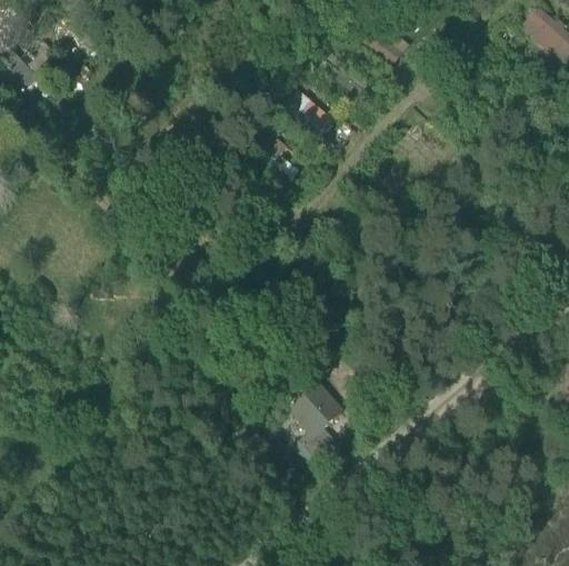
[(558,20),(556,22),(536,6),(525,18),(527,19),(521,25),(533,36),(531,39),(543,50),(541,52),(548,58),(552,53),(562,62),(568,55),(568,33),(562,28),(565,26),(558,20)]
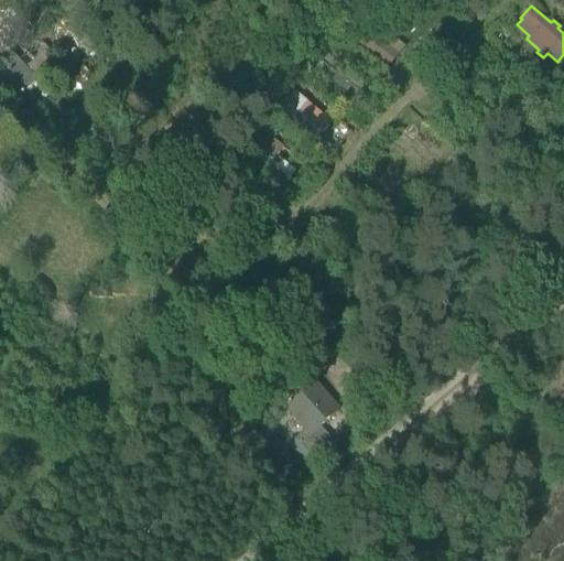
[(384,12),(376,13),(377,23),(386,22),(384,12)]
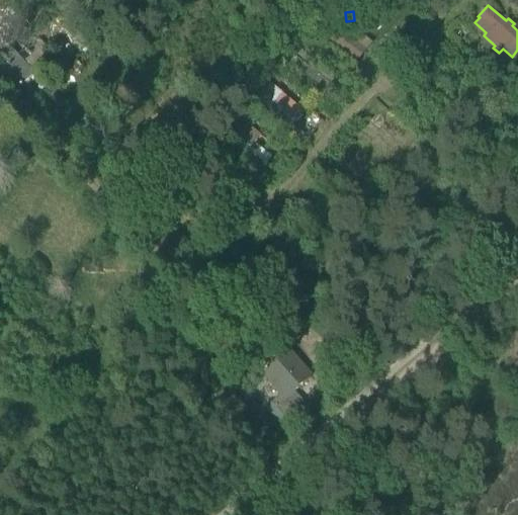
[(329,41),(358,58),(369,38),(340,22),(329,41)]
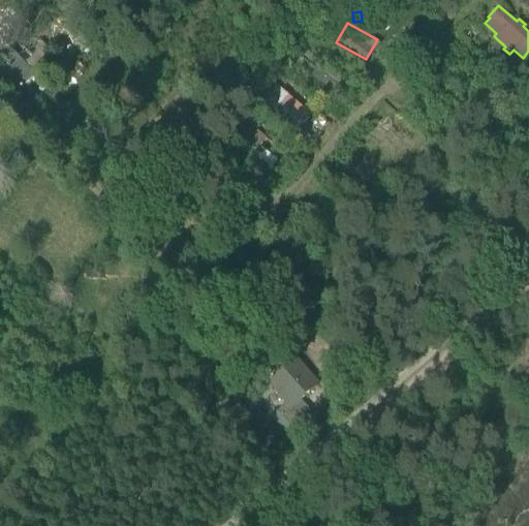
[(36,35),(27,47),(42,58),(51,45),(36,35)]
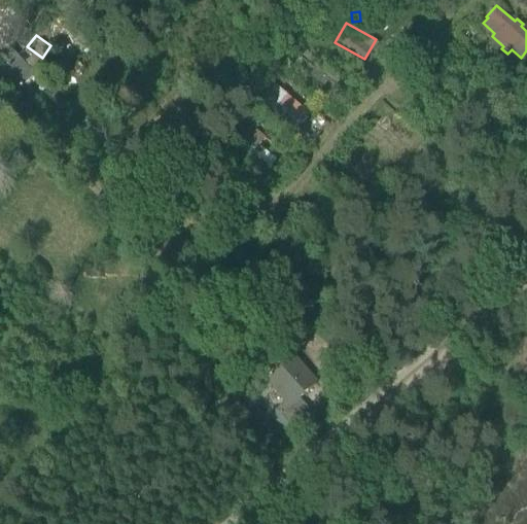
[(328,94),(342,75),(305,48),(291,66),(328,94)]
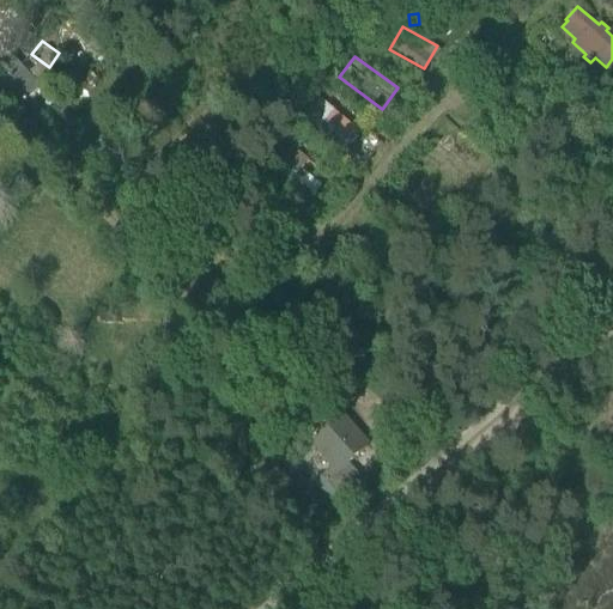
[(589,71),(582,79),(593,90),(601,80),(589,71)]
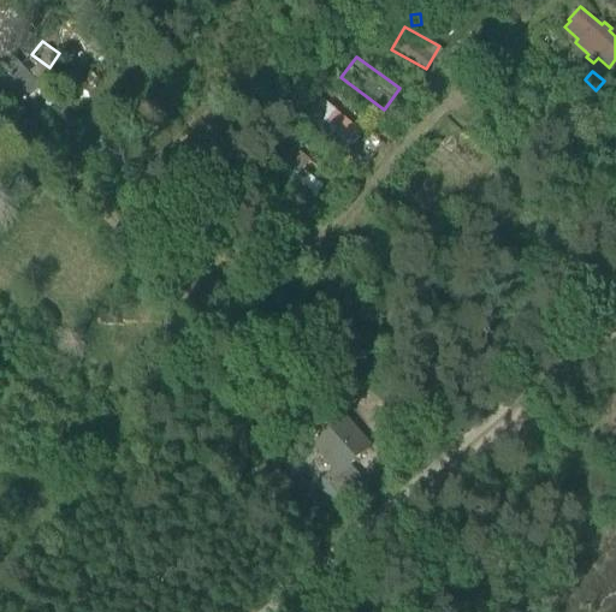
[(329,79),(321,89),(332,99),(339,88),(329,79)]
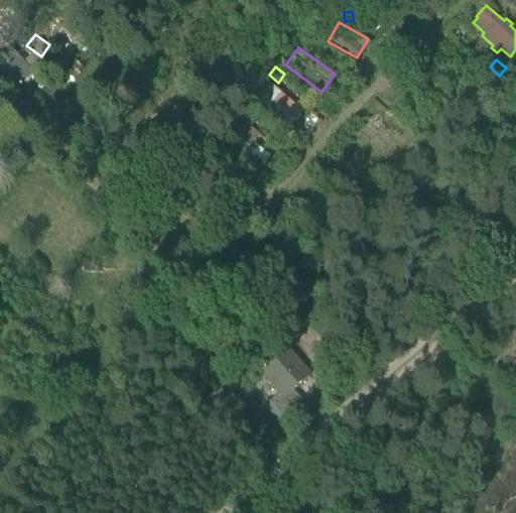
[(287,126),(302,105),(263,78),(248,99),(287,126)]
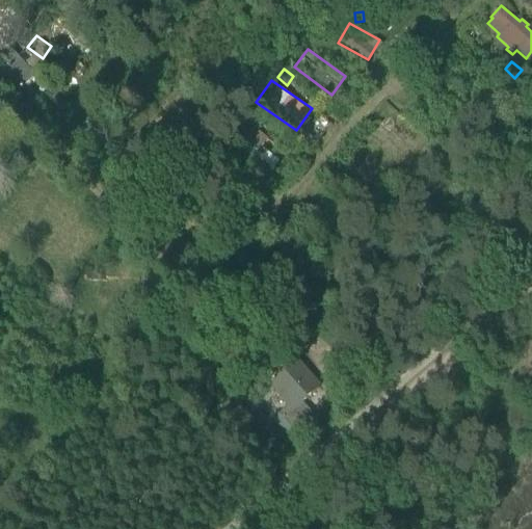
[(250,127),(239,151),(274,167),(287,143),(250,127)]
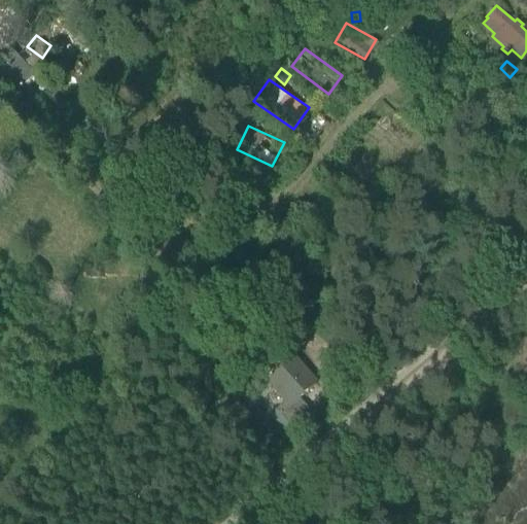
[(411,156),(405,163),(414,172),(420,165),(411,156)]
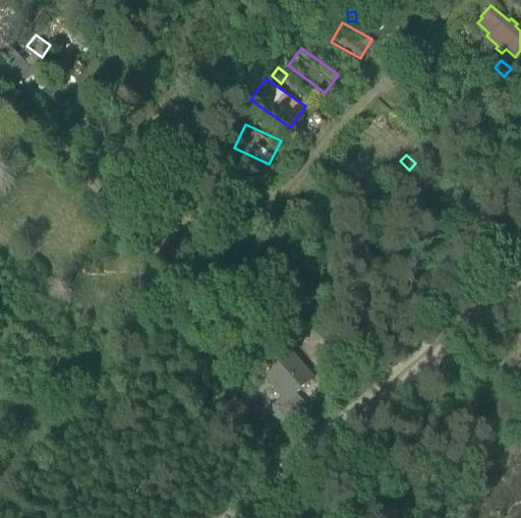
[(312,378),(290,353),(266,375),(283,394),(273,403),(286,418),(304,402),(296,392),(312,378)]
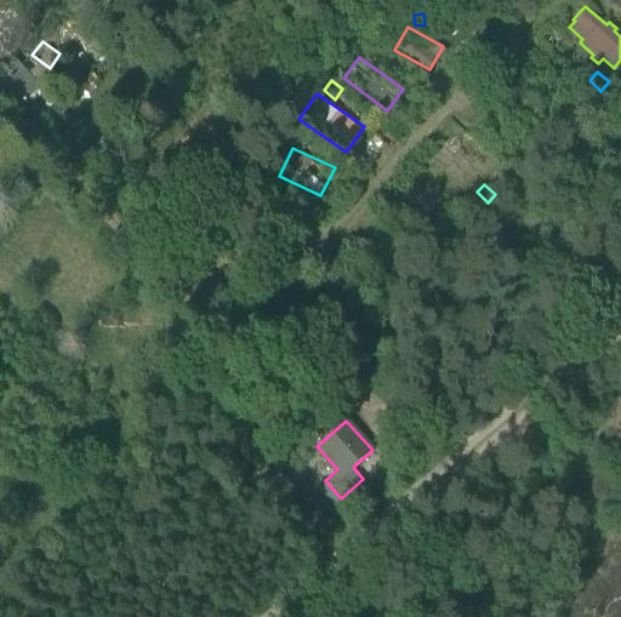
[(283,469),(274,476),(286,490),(295,483),(283,469)]
